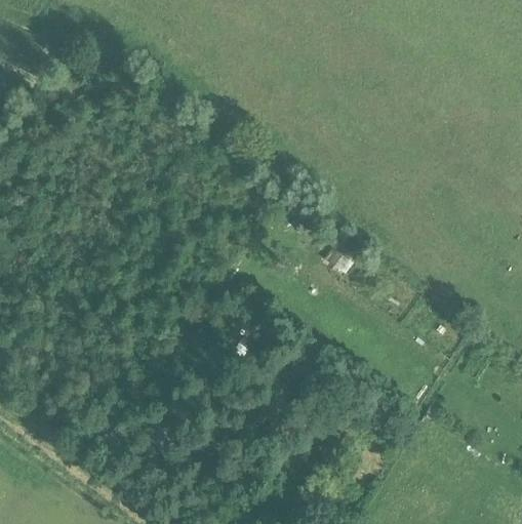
[(331,244),(321,256),(345,275),(354,262),(331,244)]
